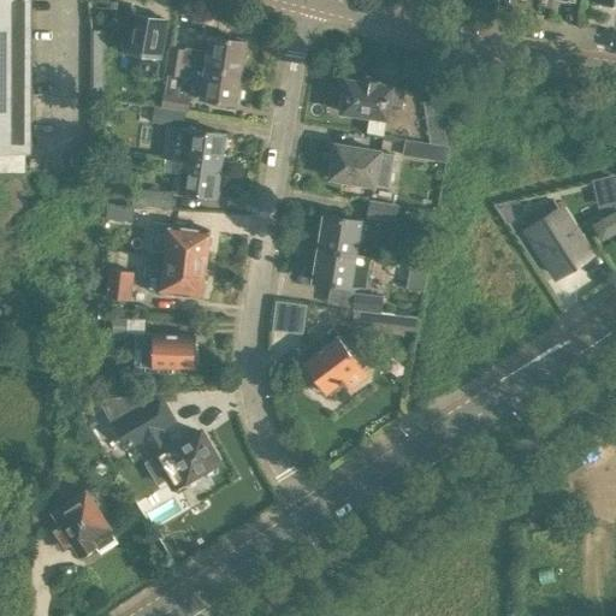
[(0,0),(0,152),(30,153),(29,0),(0,0)]
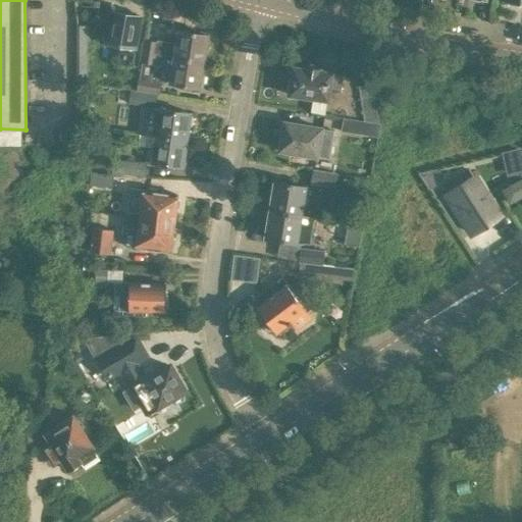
[(117,63),(132,65),(135,47),(136,48),(141,16),(125,14),(124,11),(117,9),(115,12),(111,11),(105,43),(121,45),(117,63)]
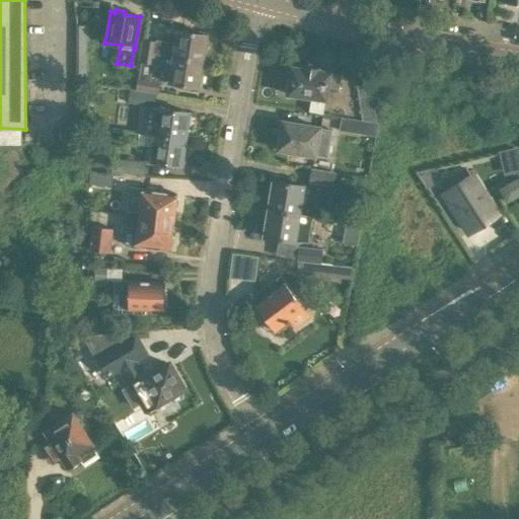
[(75,26),(75,122),(88,122),(87,26),(75,26)]
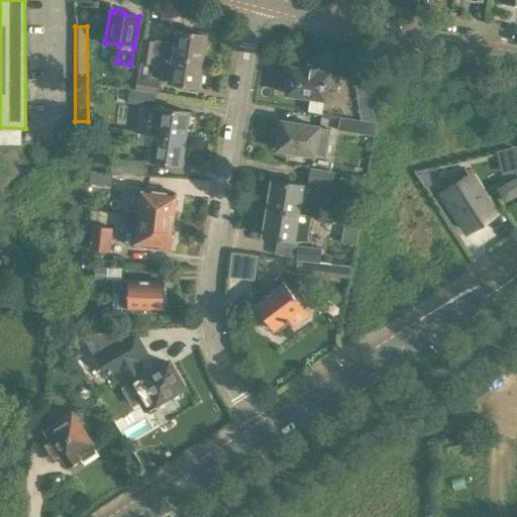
[(154,54),(173,57),(202,62),(206,35),(177,30),(175,43),(156,40),(154,42),(144,40),(139,63),(152,65),(154,54)]
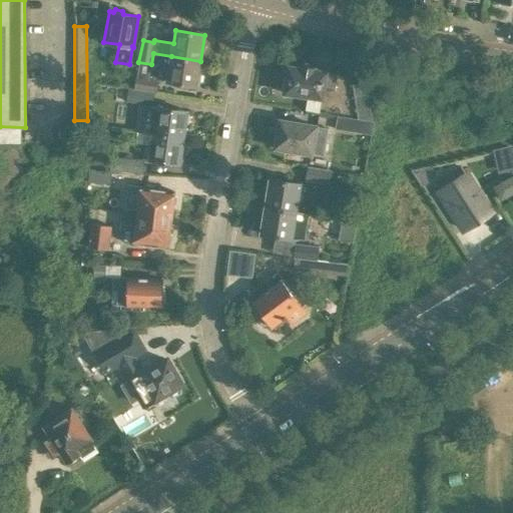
[(200,61),(171,56),(166,82),(195,87),(199,87),(201,74),(198,73),(200,61)]
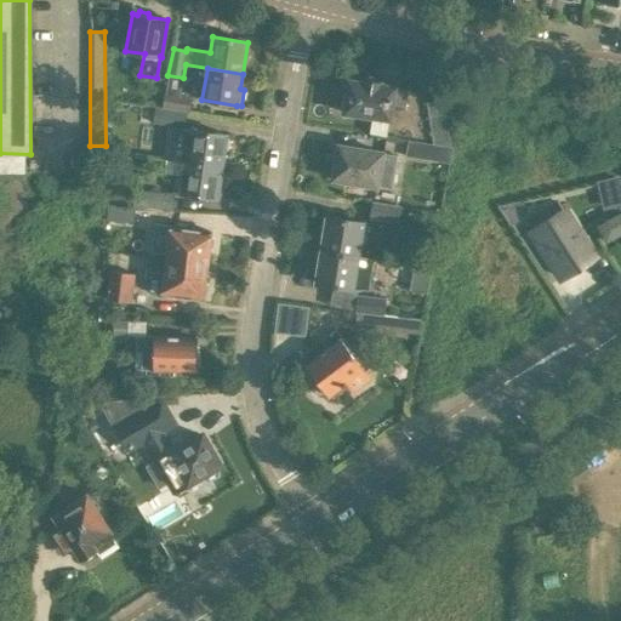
[(343,109),(343,113),(389,120),(391,108),(404,110),(408,90),(381,86),(381,81),(364,78),(363,83),(348,80),(346,96),(343,95),(341,108),(343,109)]
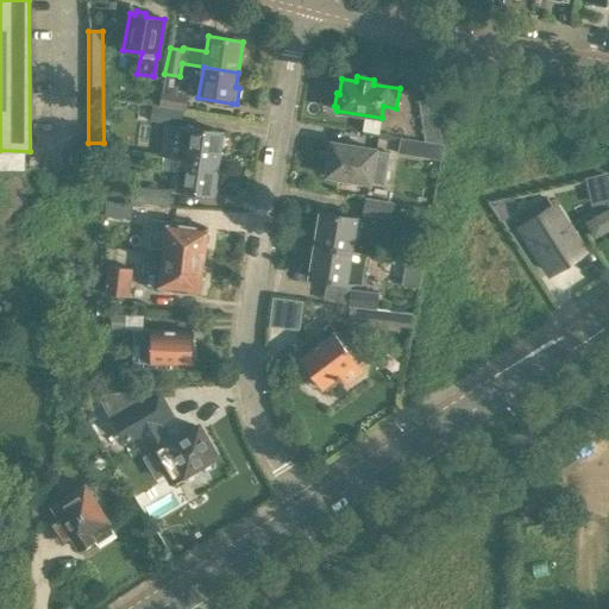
[(159,92),(157,106),(183,110),(183,111),(186,111),(188,95),(159,92)]
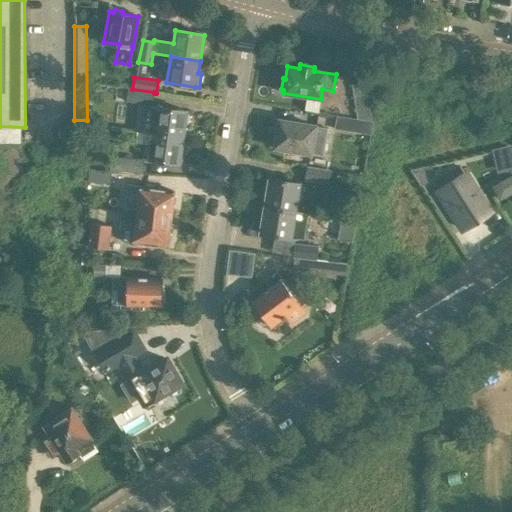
[(350,85),(357,119),(373,121),(371,113),(370,113),(366,93),(368,93),(366,82),(350,85)]
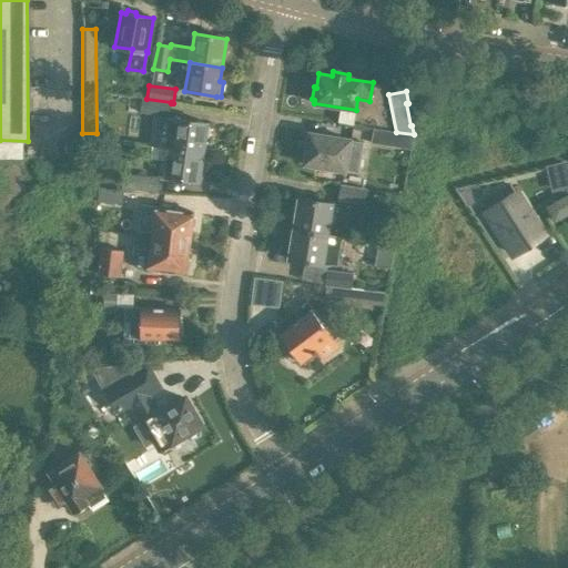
[(171,102),(146,99),(143,113),(156,115),(169,118),(171,103),(171,102)]
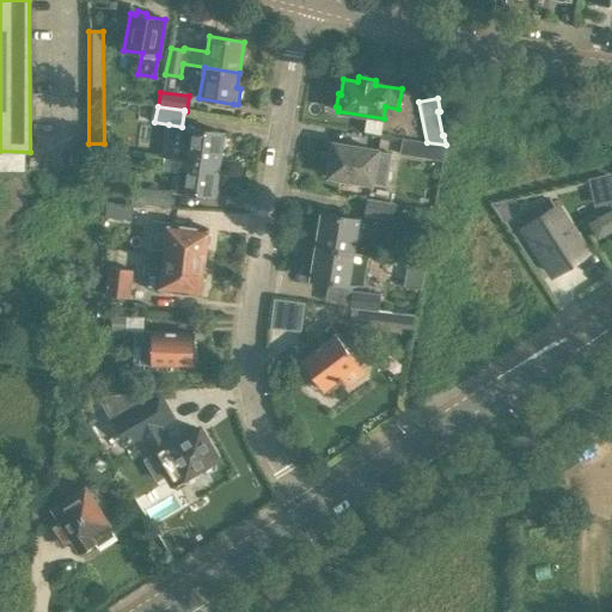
[(224,133),(182,127),(169,124),(164,157),(182,159),(219,164),(221,148),(225,148),(226,138),(224,136),(224,133)]
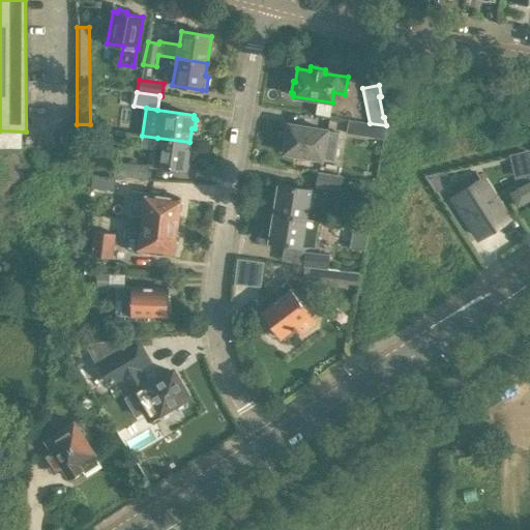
[(384,140),(386,125),(370,123),(348,119),(346,134),(384,140)]
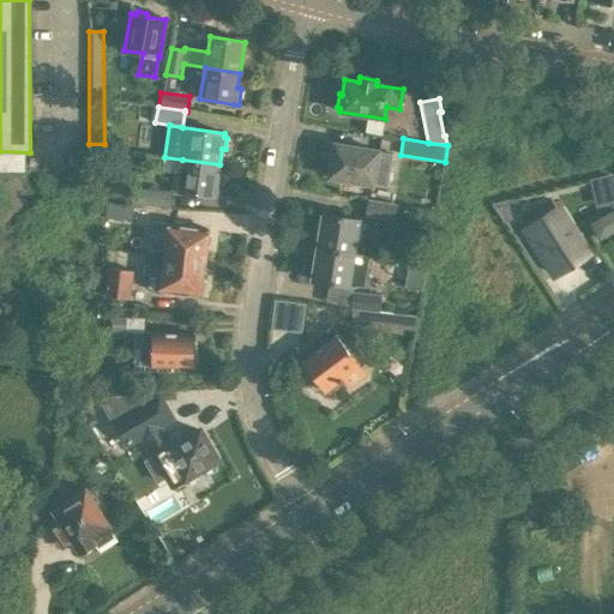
[(329,178),(372,185),(381,186),(386,152),(335,144),(329,178)]
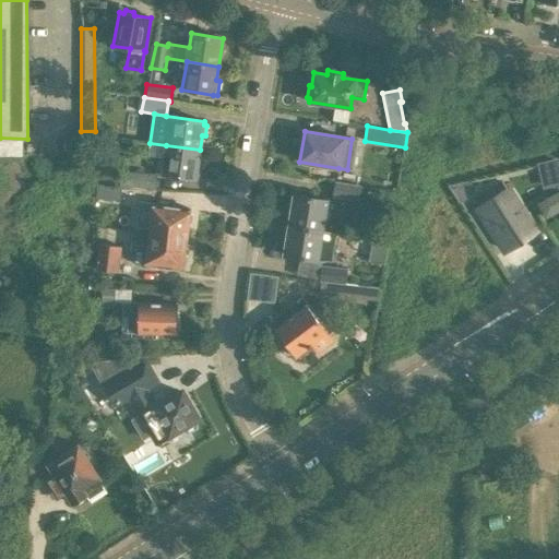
[(200,150),(166,145),(162,174),(197,179),(197,175),(200,175),(201,165),(199,164),(200,150)]
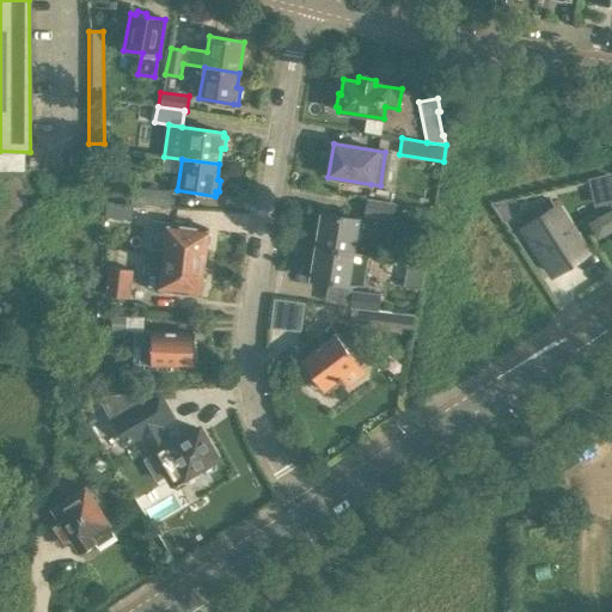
[(611,200),(611,190),(609,176),(592,179),(598,203),(611,200)]
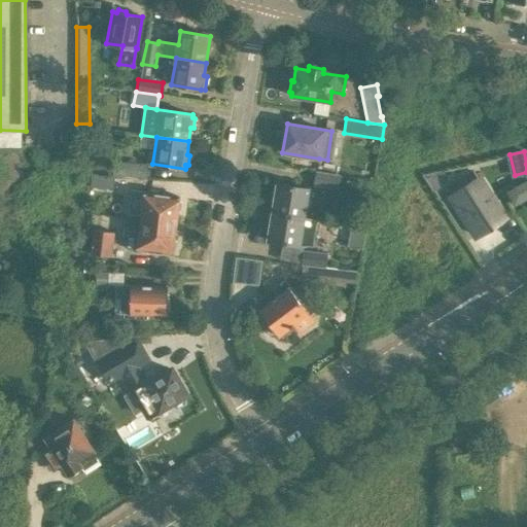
[(114,176),(147,178),(148,165),(114,162),(113,174),(113,176),(114,176)]
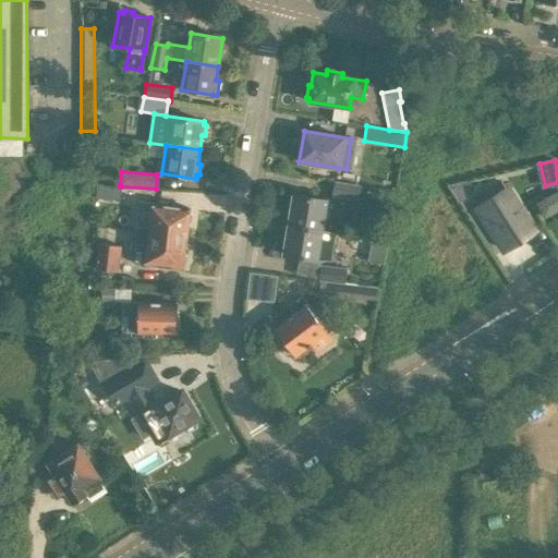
[(331,197),(358,201),(360,185),(335,181),(331,197)]
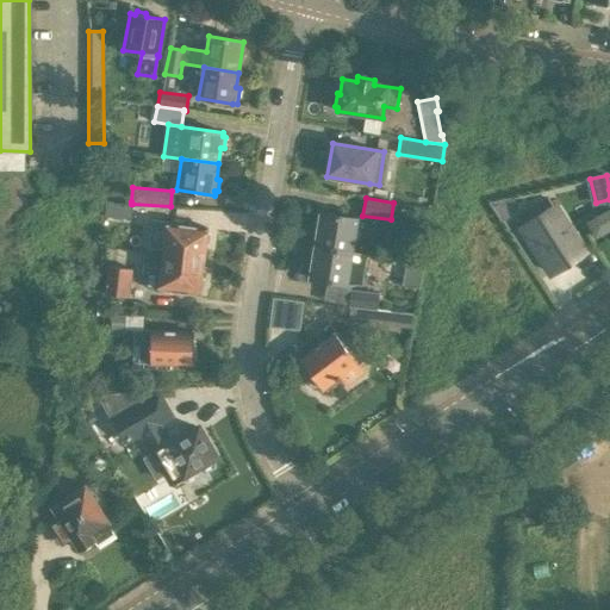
[(132,219),(132,204),(131,204),(131,201),(106,200),(105,217),(132,219)]
